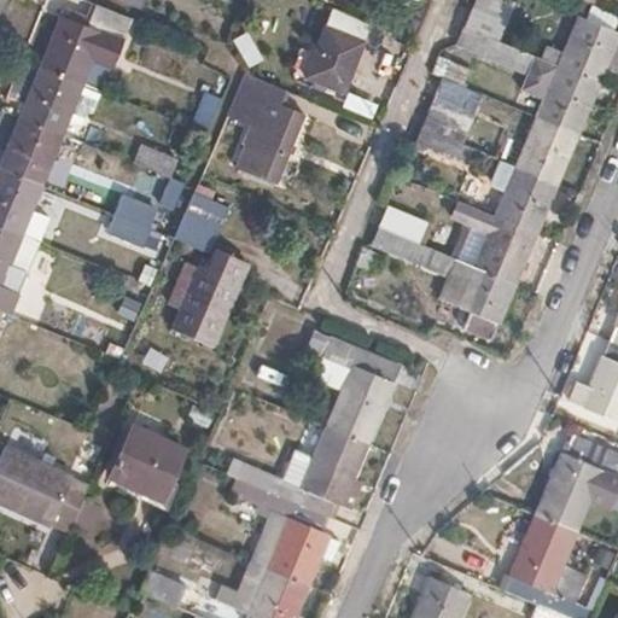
[(476,0),(465,25),(490,36),(505,0),(476,0)]
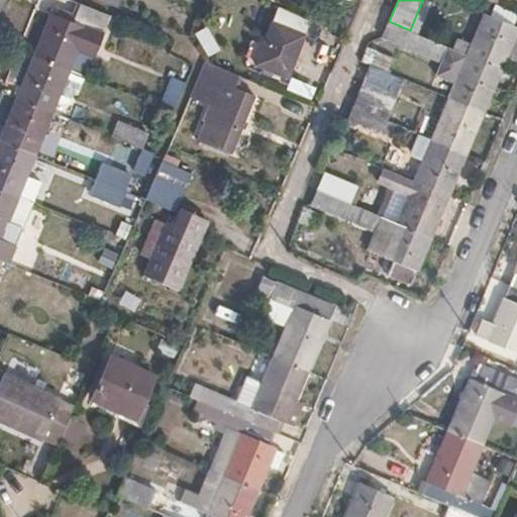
[(55,9),(36,55),(71,68),(79,47),(96,55),(112,17),(81,4),(75,17),(55,9)]
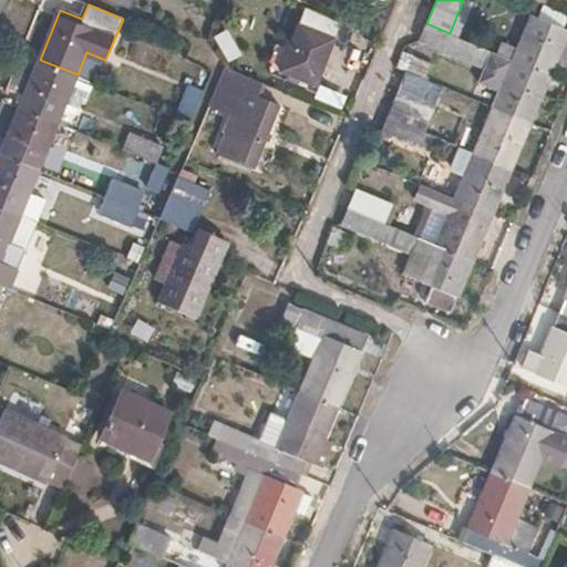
[(316,83),(339,21),(305,6),(280,71),(316,83)]
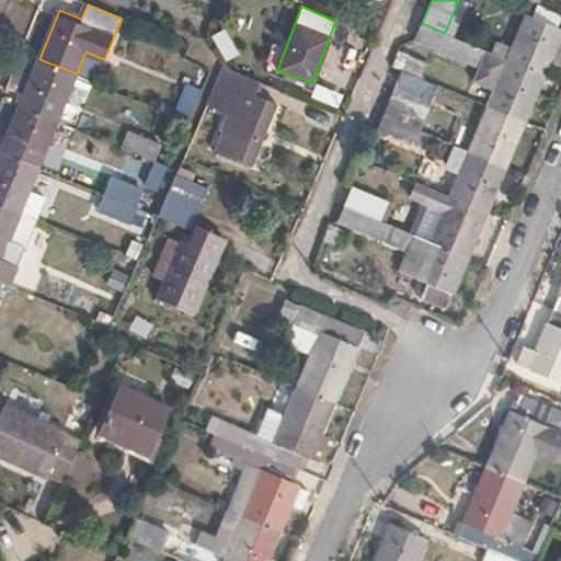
[(560,27),(528,14),(508,59),(544,75),(550,59),(560,32),(560,27)]
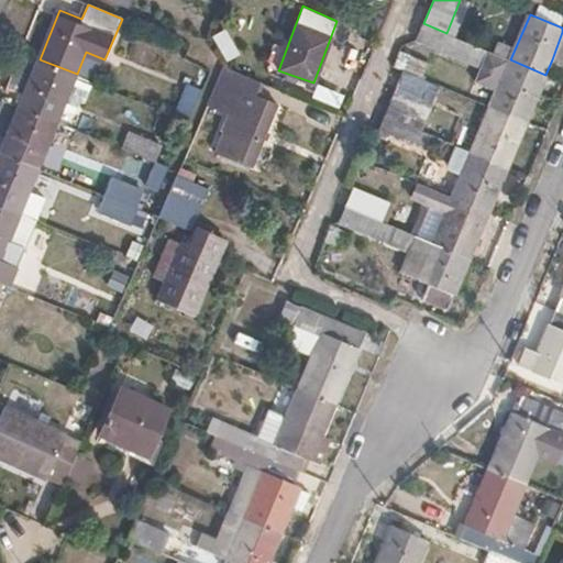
[(446,33),(423,23),(416,40),(504,76),(492,107),(527,121),(545,75),(510,59),(446,33)]
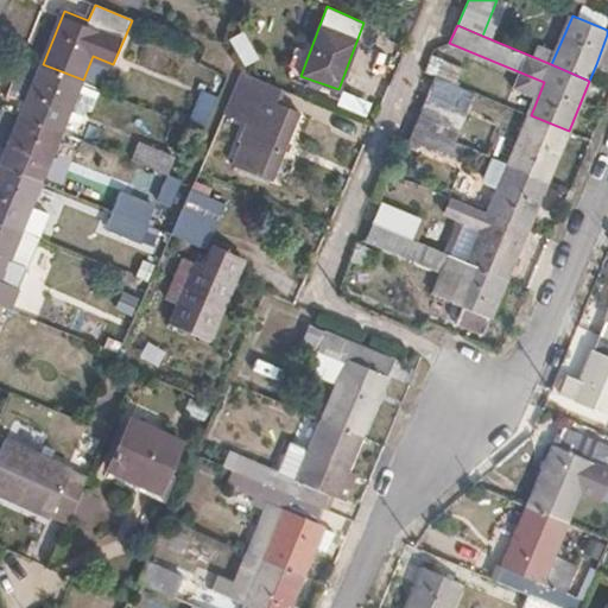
[(228,38),(238,67),(254,62),(244,32),(228,38)]
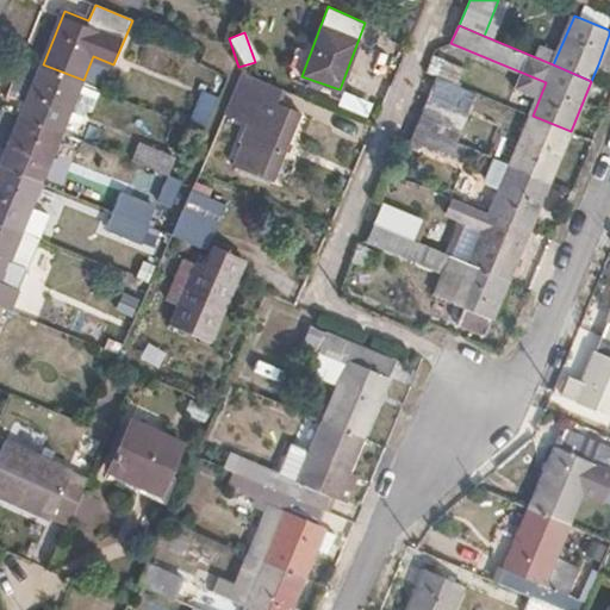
[(609,35),(598,64),(609,68),(609,35)]
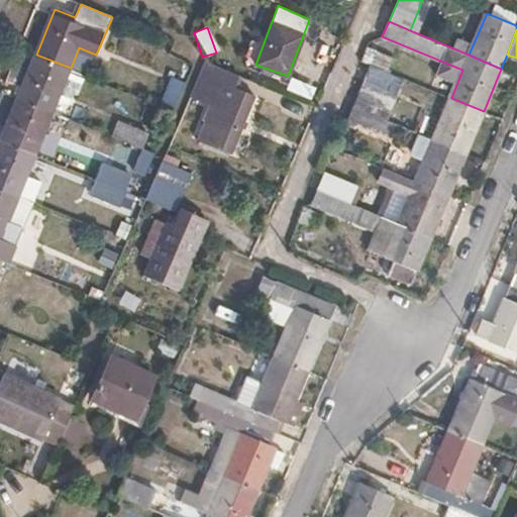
[(19,98),(54,111),(71,68),(36,55),(17,46),(3,82),(22,89),(19,98)]
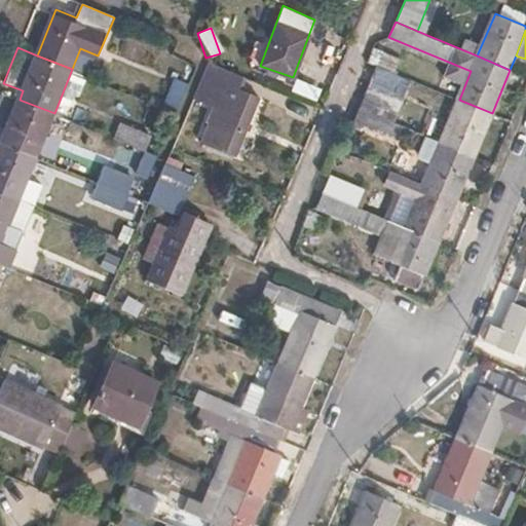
[(236,89),(241,76),(208,63),(194,95),(213,102),(205,118),(209,120),(199,141),(233,155),(258,99),(236,89)]
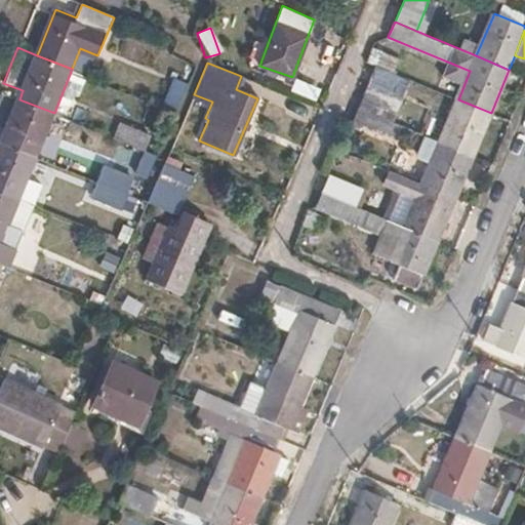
[(161,106),(175,111),(186,84),(171,78),(161,106)]
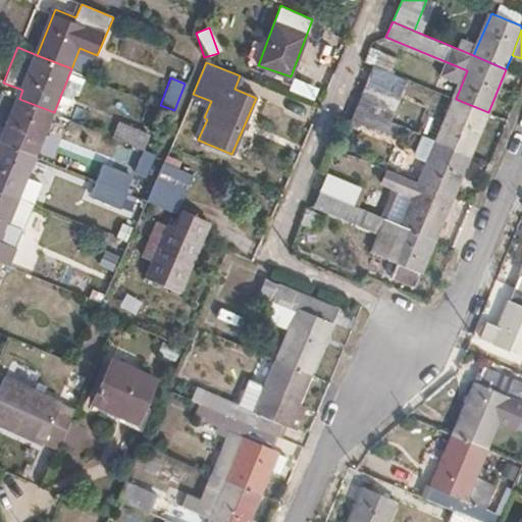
[(367,80),(361,96),(382,104),(388,89),(367,80)]
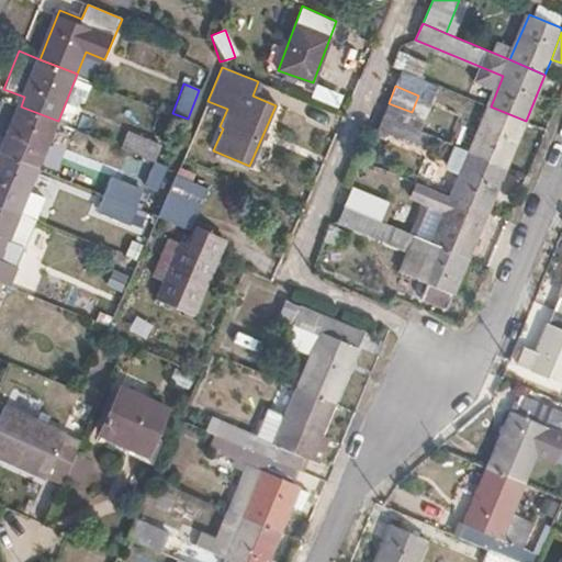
[(313,87),(310,97),(335,107),(339,96),(313,87)]
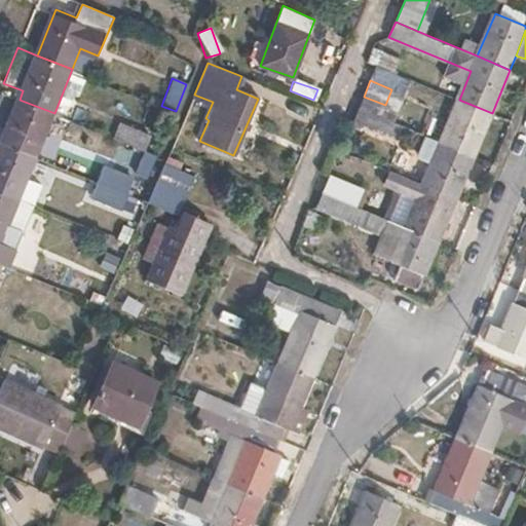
[(364,97),(359,108),(380,117),(385,105),(364,97)]
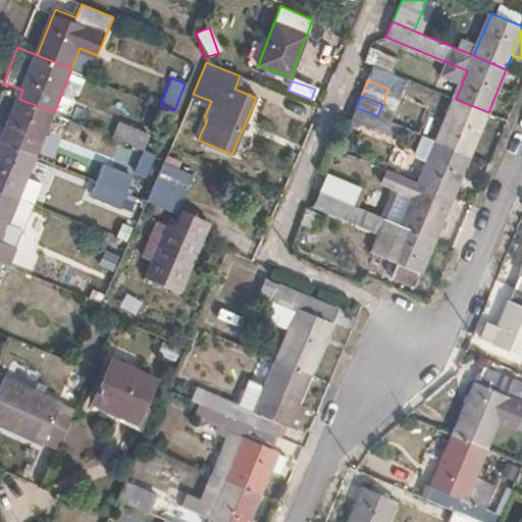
[(3,141),(37,155),(54,112),(19,99),(3,141)]
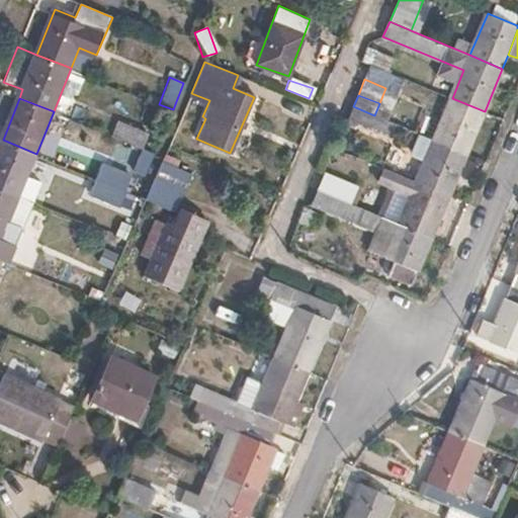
[(485,111),(452,98),(434,141),(466,154),(485,111)]
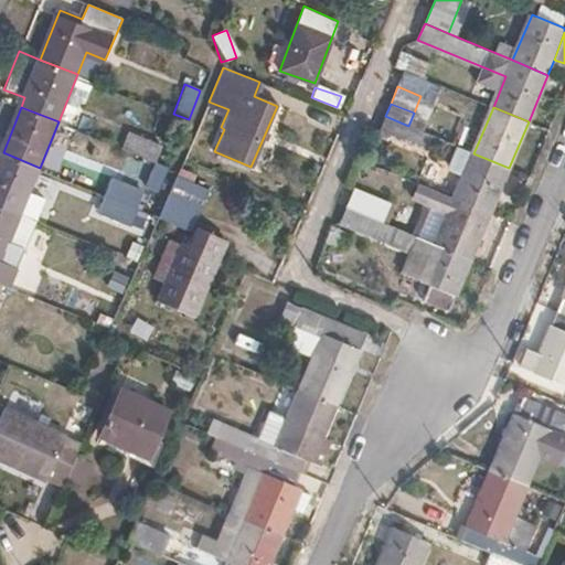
[(408,126),(385,116),(380,129),(427,149),(433,136),(408,126)]
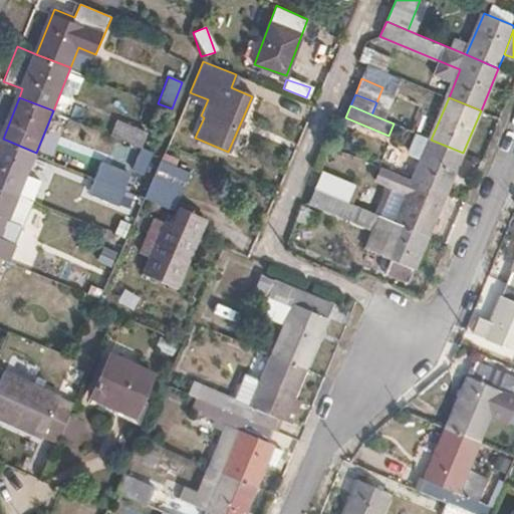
[(117,119),(111,135),(142,146),(147,132),(117,119)]
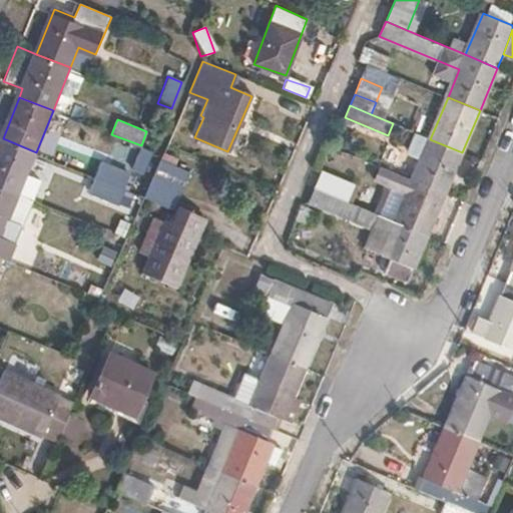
[(0,187),(19,195),(36,152),(3,138),(0,137),(0,187)]
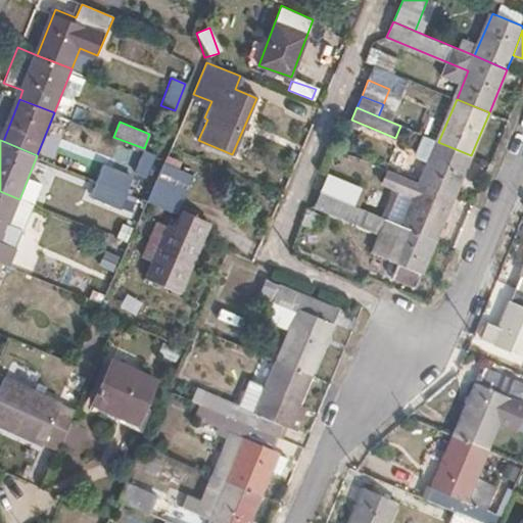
[(471,155),(438,142),(421,183),(454,196),(471,155)]
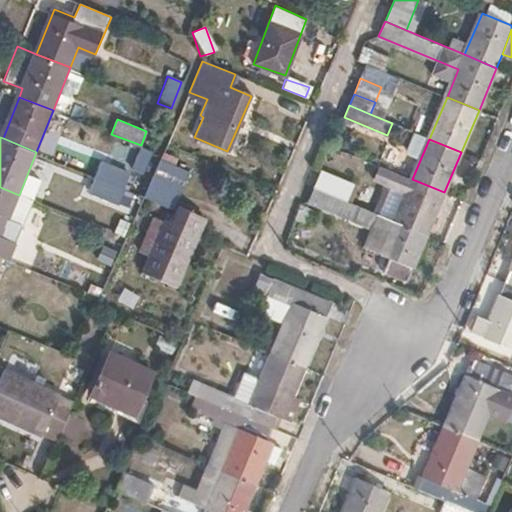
[(132,166),(143,171),(152,150),(141,145),(132,166)]
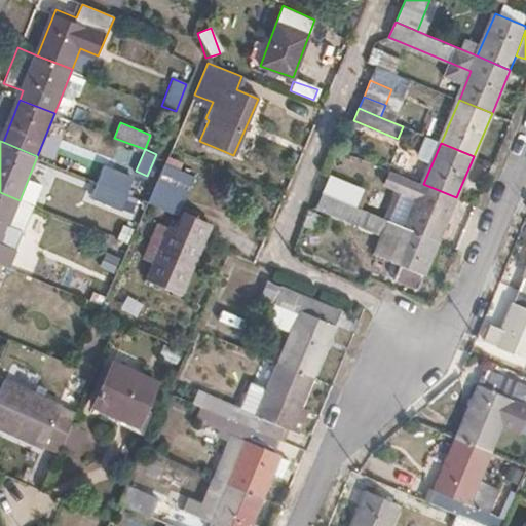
[(195,175),(164,161),(148,200),(180,212),(195,175)]
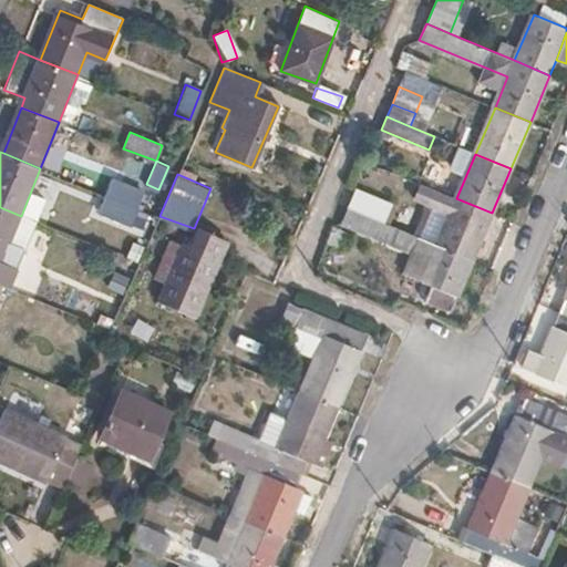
[(456,198),(422,184),(419,196),(435,203),(452,209),(436,245),(473,259),(492,213),(456,198)]
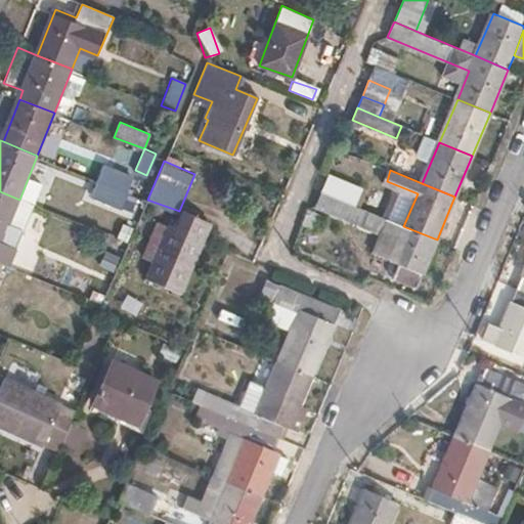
[(93,194),(132,210),(138,195),(98,179),(93,194)]
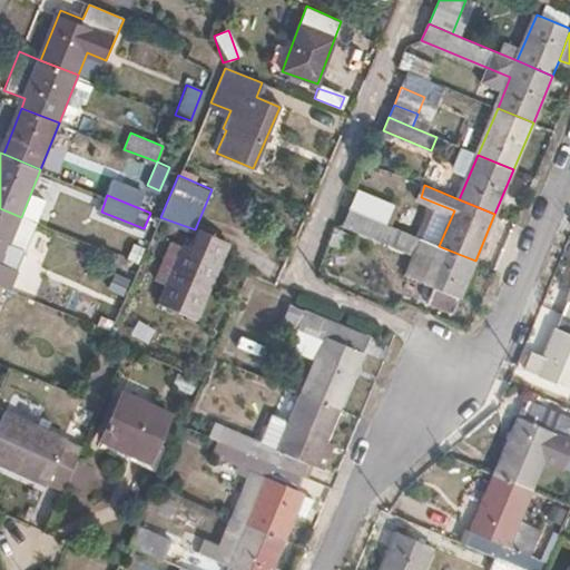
[(355,196),(350,209),(380,222),(384,208),(355,196)]
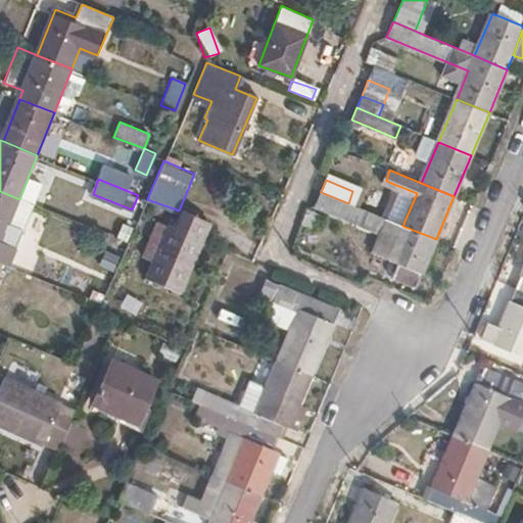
[(417,193),(401,187),(388,220),(402,226),(417,193)]
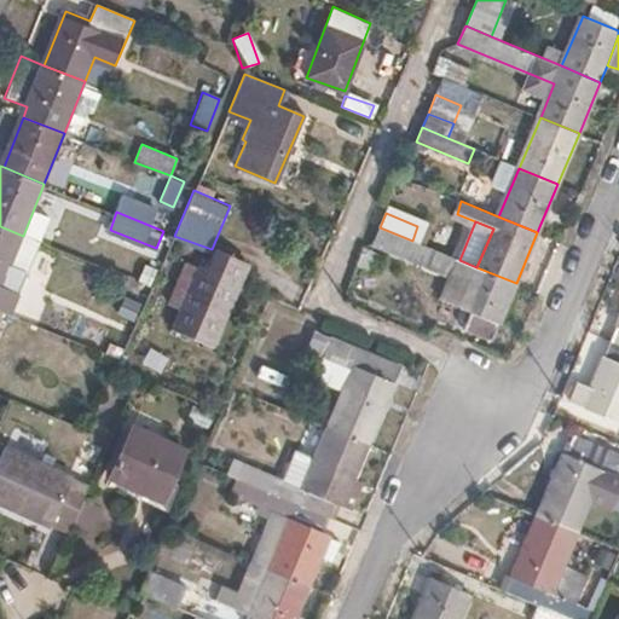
[(4,284),(23,236),(0,226),(0,306),(12,311),(19,291),(4,284)]
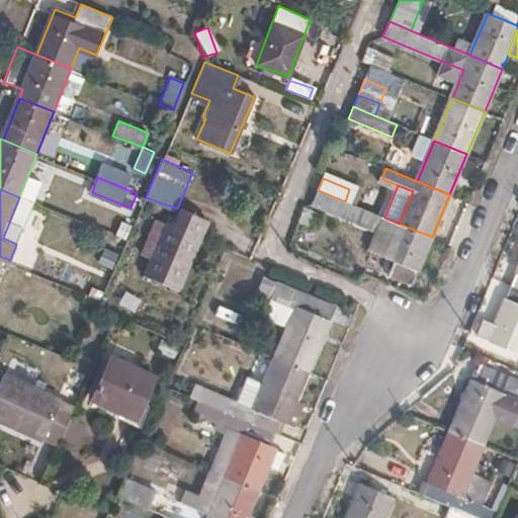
[(345,201),(318,190),(313,202),(375,230),(368,248),(395,259),(389,273),(413,283),(432,237),(399,224),(384,218),(345,201)]
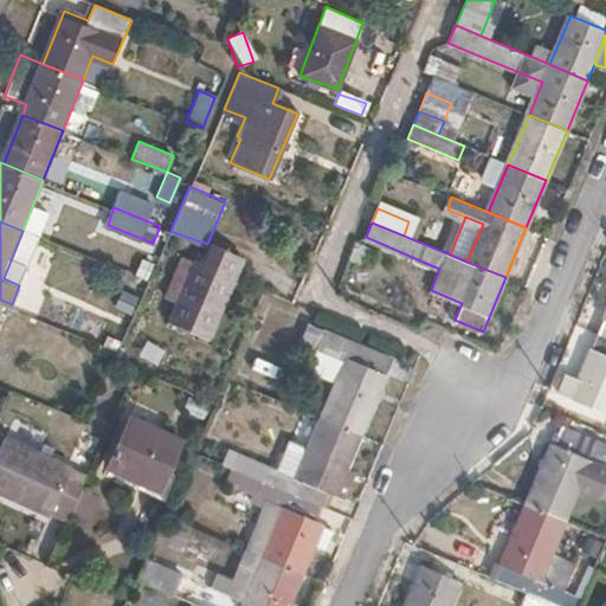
[(92,258),(130,274),(133,269),(127,265),(130,255),(98,243),(92,258)]
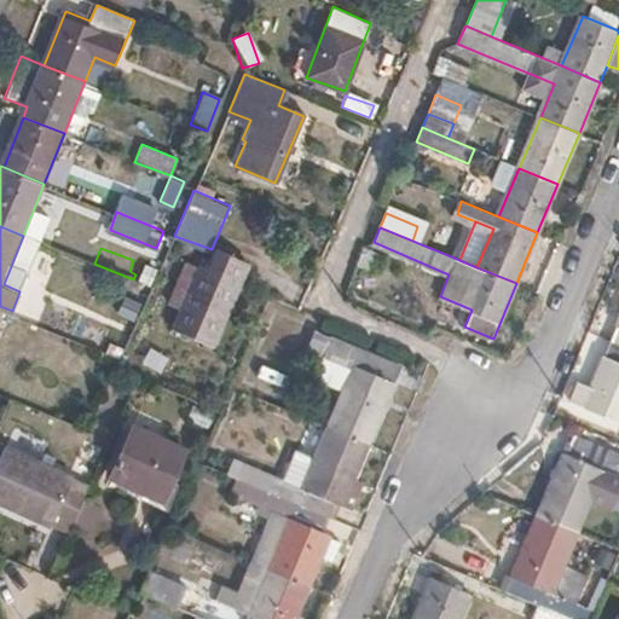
[(214,345),(247,264),(217,250),(209,271),(185,264),(169,304),(180,308),(173,329),(214,345)]
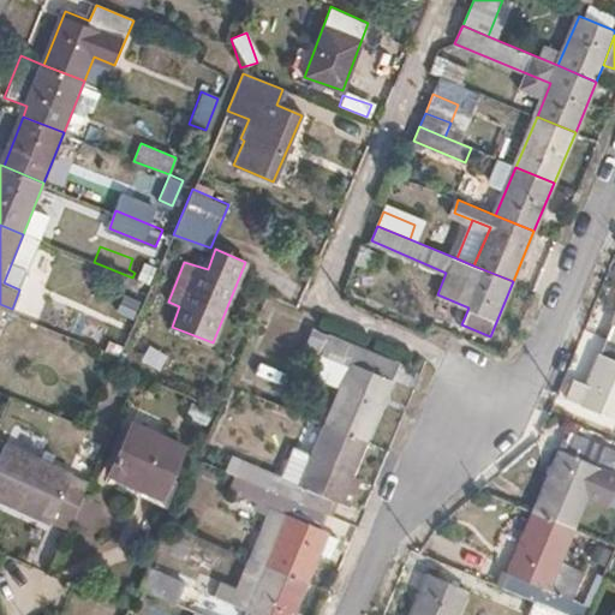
[(132,298),(141,281),(132,278),(94,262),(93,262),(87,280),(132,298)]
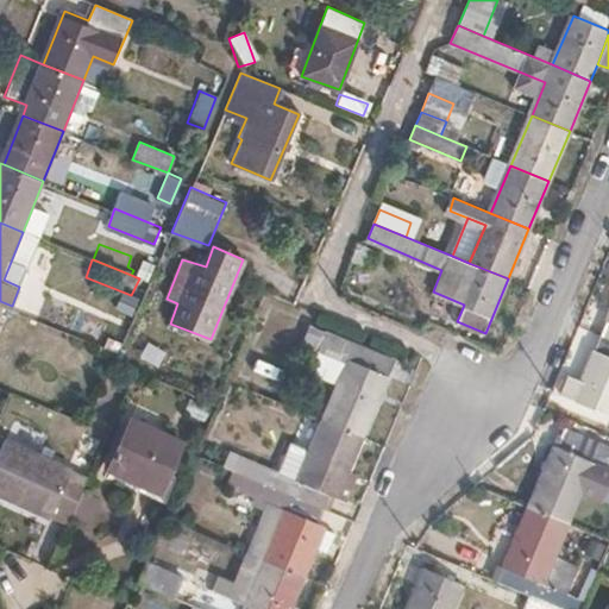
[(596,318),(607,322),(608,315),(608,300),(604,299),(596,318)]
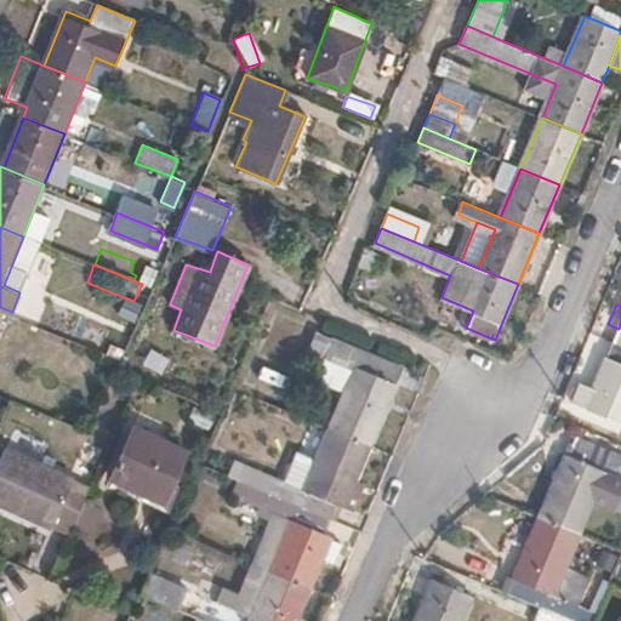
[(329,427),(369,444),(400,366),(320,334),(313,352),(352,369),(329,427)]
